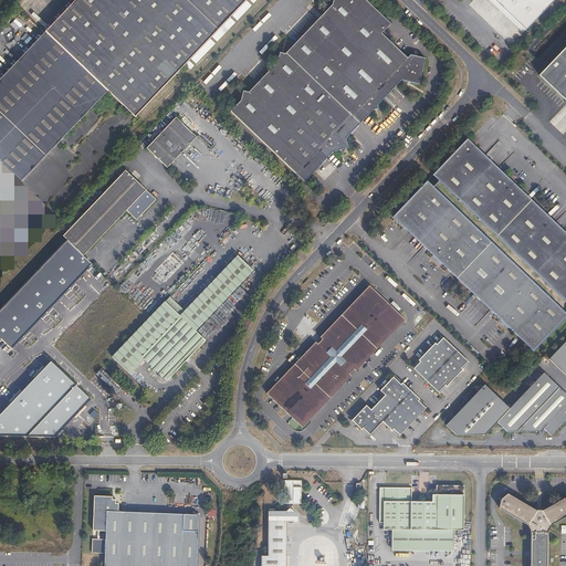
[(74,0),(0,79),(0,205),(70,132),(108,91),(136,116),(186,64),(245,0),(74,0)]
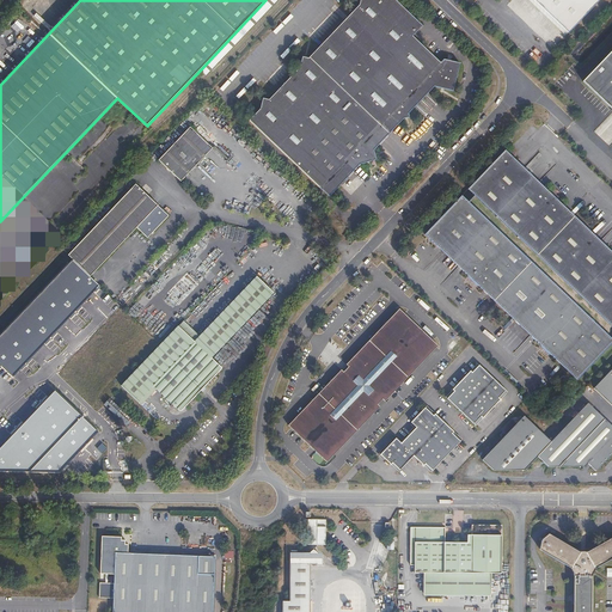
[(265,0),(201,69),(204,73),(271,0),(265,0)]
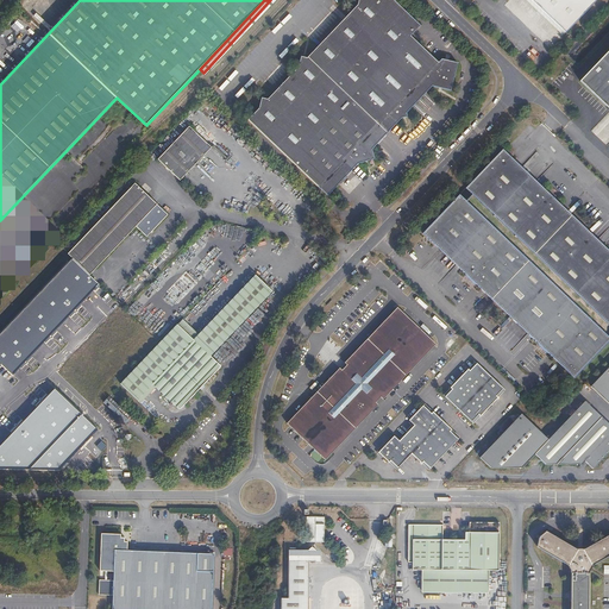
[(358,0),(357,6),(306,58),(301,57),(297,68),(268,100),(262,99),(258,110),(248,120),(327,196),(358,164),(375,159),(371,150),(401,119),(407,118),(406,114),(432,87),(450,92),(457,64),(440,61),(438,63),(409,37),(420,27),(390,0),(358,0)]
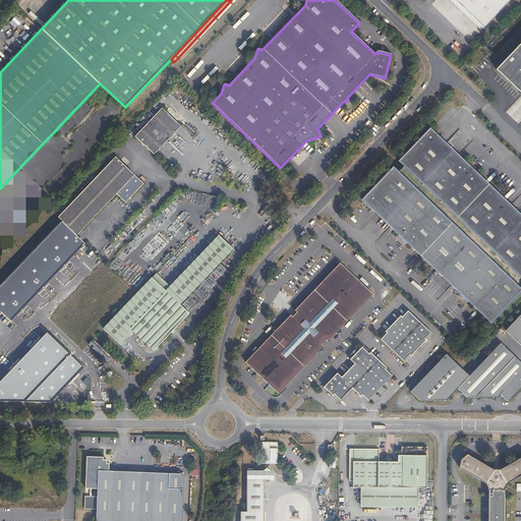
[(512,0),(461,0),(488,25),(512,0)]
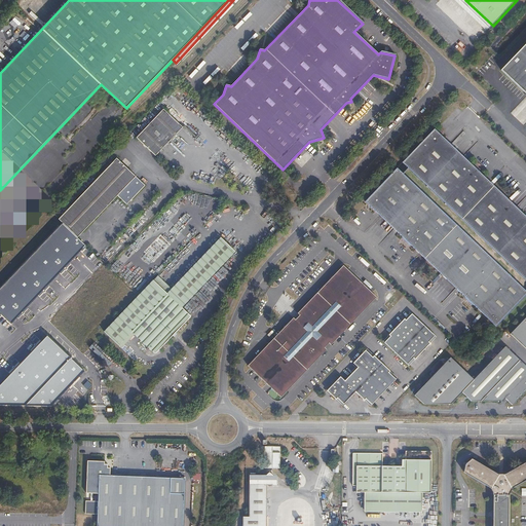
[(525,37),(505,59),(525,78),(525,37)]
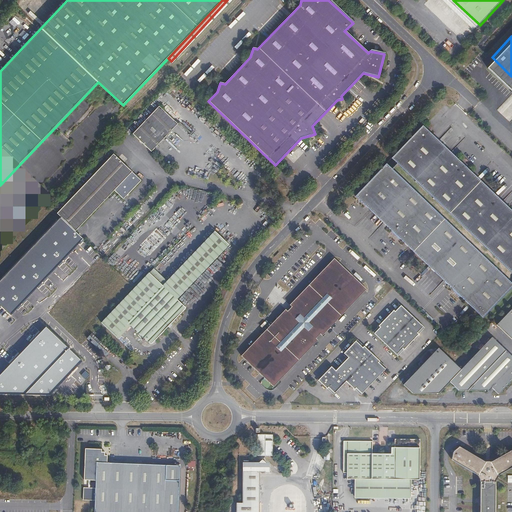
[(133,134),(151,152),(178,124),(159,106),(133,134)]
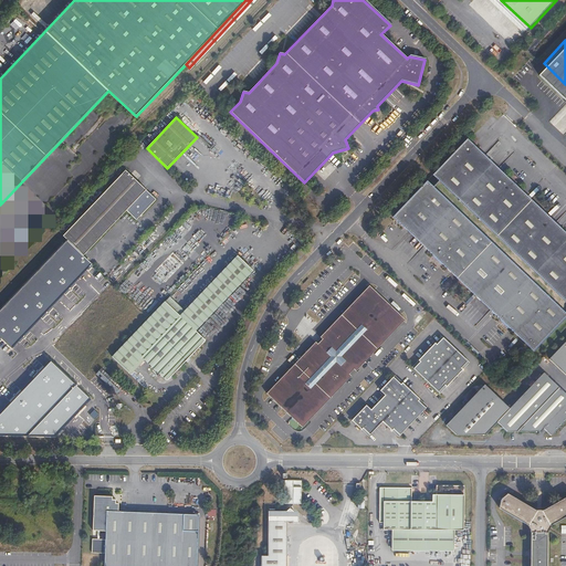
[(565,232),(469,139),(435,176),(565,301),(565,232)]
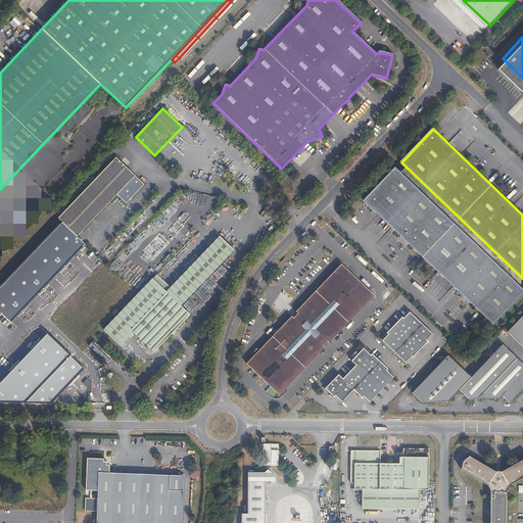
[(143,184),(115,157),(58,218),(62,222),(77,236),(117,194),(126,203),(143,184)]
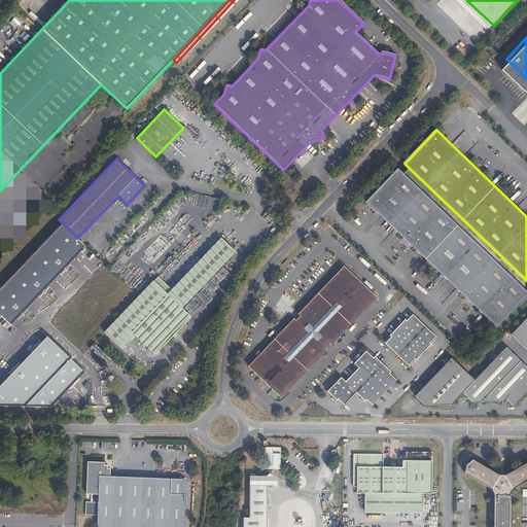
[(407,176),(399,170),(367,203),(497,327),(526,295),(526,290),(462,230),(462,229),(461,227),(444,212),(445,211),(444,210),(443,211),(426,195),(425,192),(425,194),(409,178),(409,177),(407,175),(407,176)]
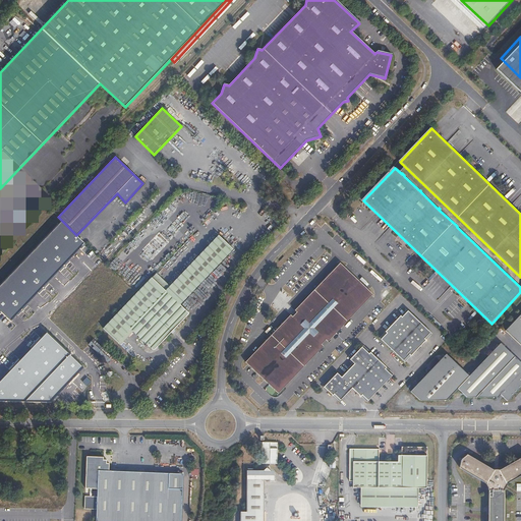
[(198,210),(188,200),(172,219),(182,229),(198,210)]
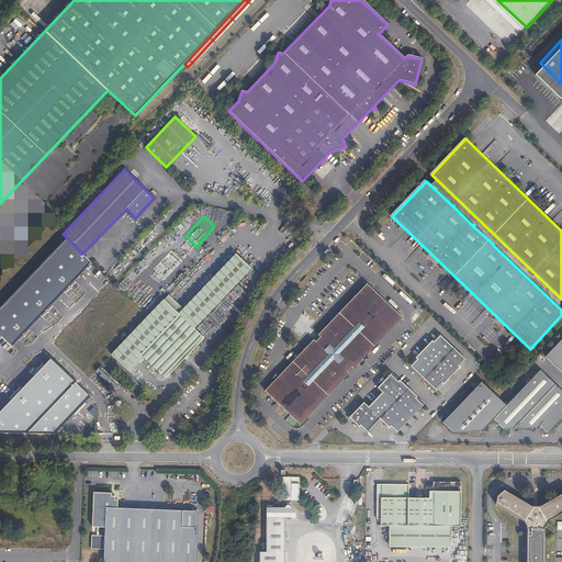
[(67,238),(0,308),(0,333),(1,335),(12,346),(91,262),(82,254),(67,238)]
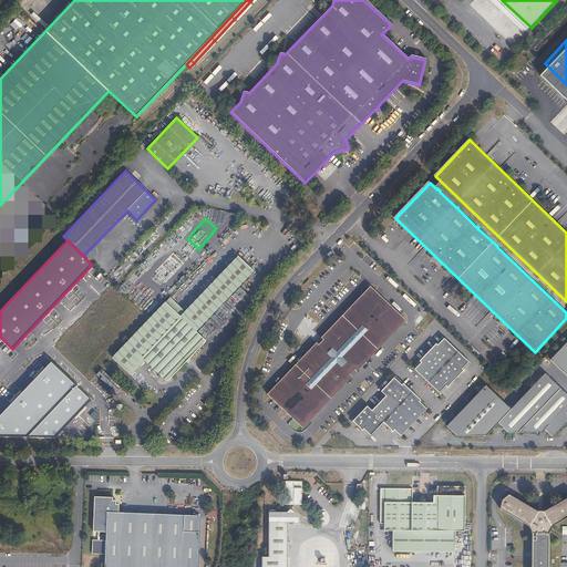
[(183,264),(172,253),(154,271),(165,282),(183,264)]
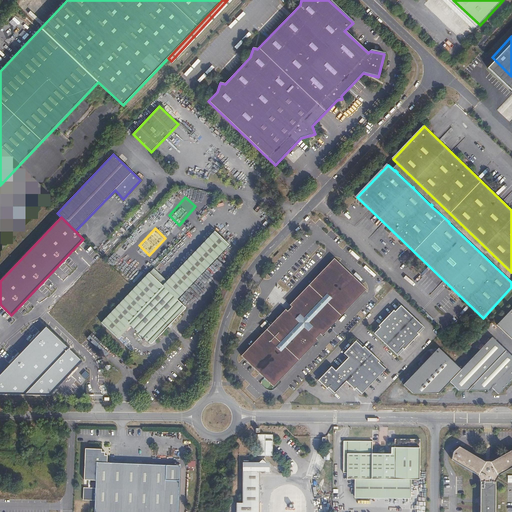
[(149,273),(101,324),(115,337),(128,323),(151,345),(186,308),(177,300),(229,245),(215,232),(163,286),(149,273)]
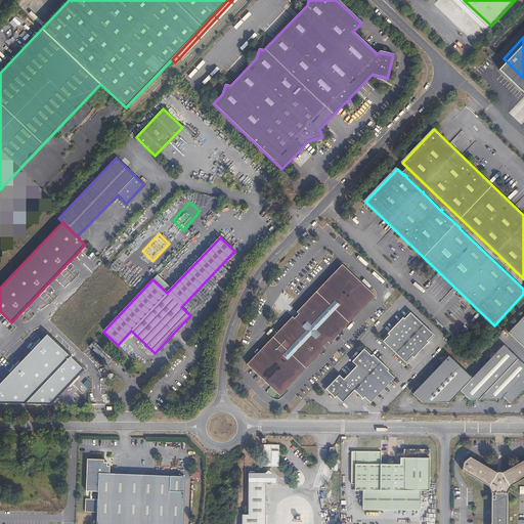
[(376,295),(342,263),(247,363),(280,395),(376,295)]
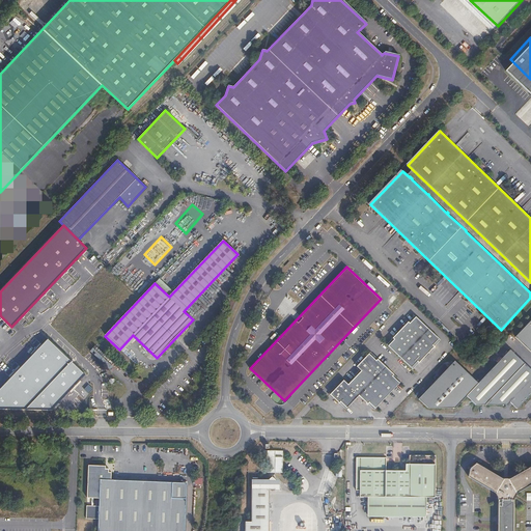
[(410,324),(408,323),(392,338),(393,340),(388,346),(411,368),(417,362),(418,363),(434,347),(432,345),(439,339),(415,316),(410,324)]
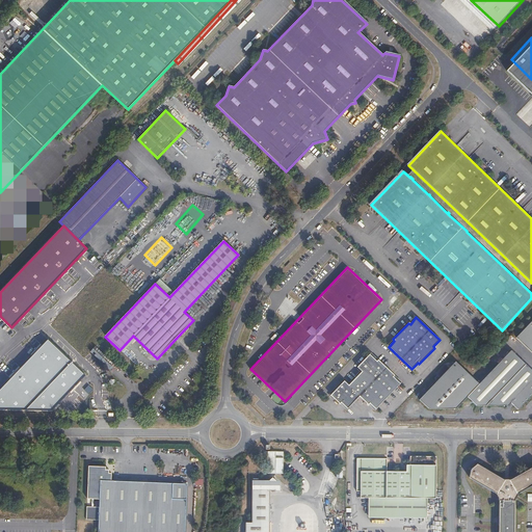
[(531,320),(516,338),(531,352),(531,320)]
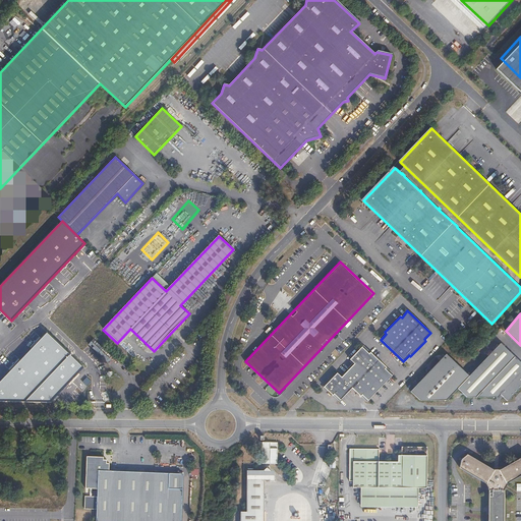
[(84,368),(47,333),(0,382),(0,401),(51,402),(84,368)]
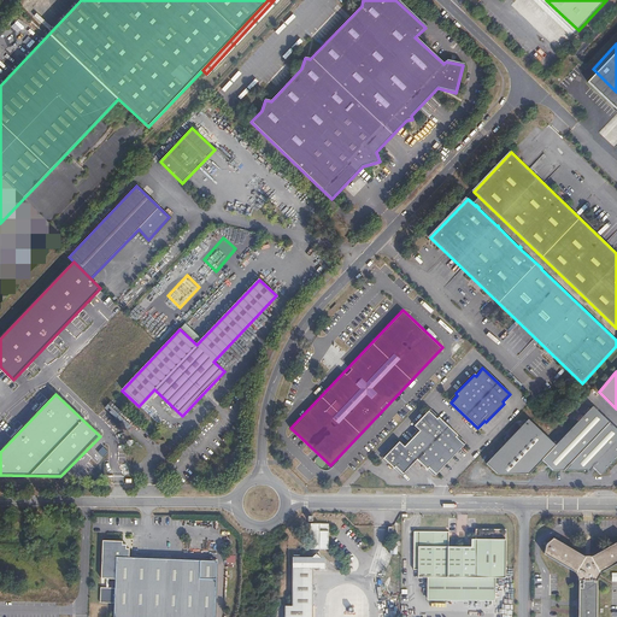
[(545,435),(505,476),(528,476),(541,462),(553,471),(586,471),(588,472),(592,468),(601,475),(616,457),(616,429),(593,407),(556,446),(545,435)]
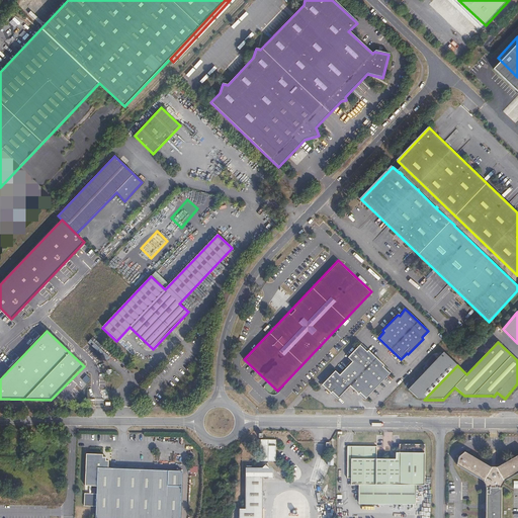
[(366,352),(359,345),(347,358),(352,362),(339,375),(335,371),(322,385),(331,394),(332,393),(338,399),(350,386),(358,395),(359,394),(365,399),(390,373),(382,367),(383,365),(367,351),(366,352)]
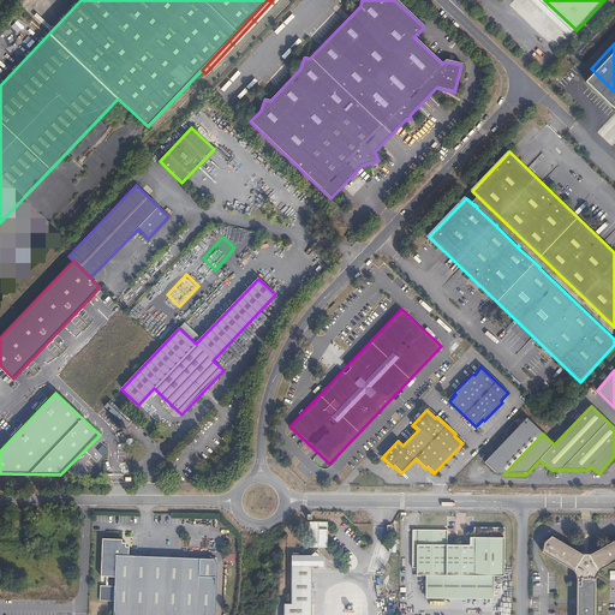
[(495,476),(503,475),(543,434),(526,419),(519,427),(514,422),(503,433),(509,437),(484,464),(495,476)]
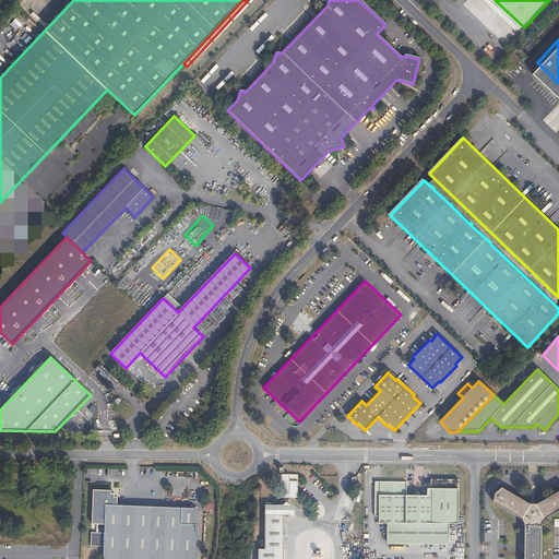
[(93,405),(88,409),(94,414),(98,409),(93,405)]
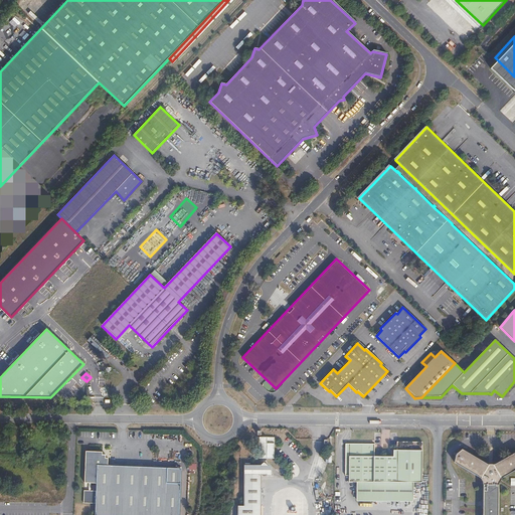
[(256,458),(273,459),(274,437),(258,437),(256,458)]
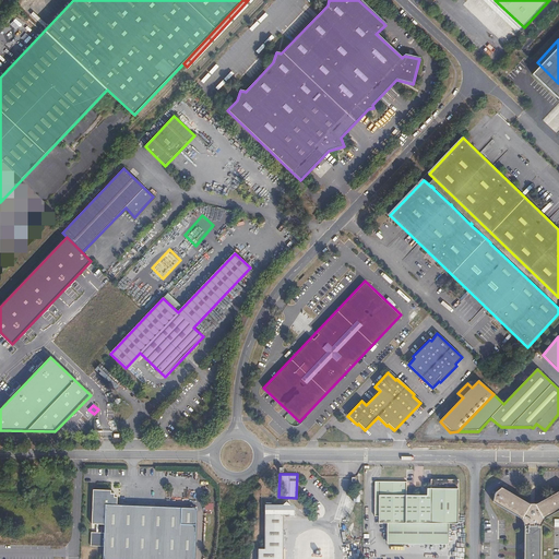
[(406,482),(376,482),(375,516),(379,516),(379,523),(388,523),(388,543),(449,543),(450,524),(458,523),(458,480),(431,479),(430,489),(427,489),(427,496),(406,496),(406,482)]
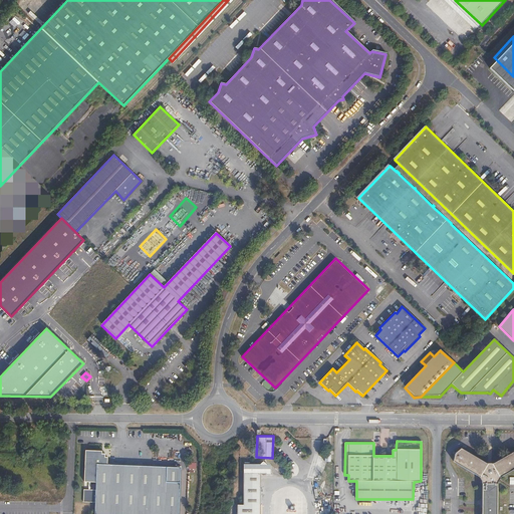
[(85,449),(83,481),(95,481),(93,513),(178,513),(181,468),(107,464),(107,457),(104,456),(102,455),(102,453),(101,450),(85,449)]
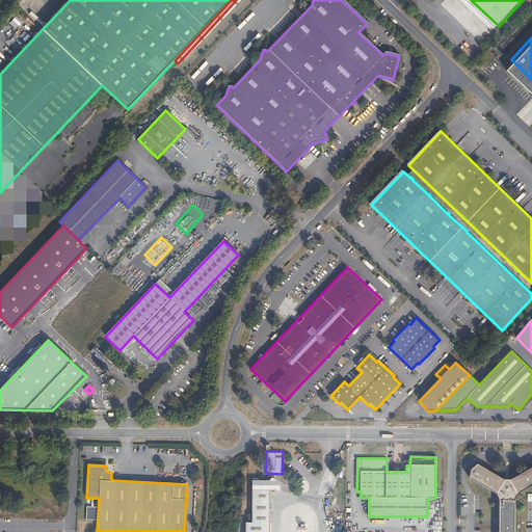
[(479,466),(472,471),(471,478),(496,494),(500,500),(501,501),(500,504),(499,531),(514,531),(515,504),(514,504),(515,501),(521,494),(531,485),(531,468),(513,480),(504,480),(479,466)]
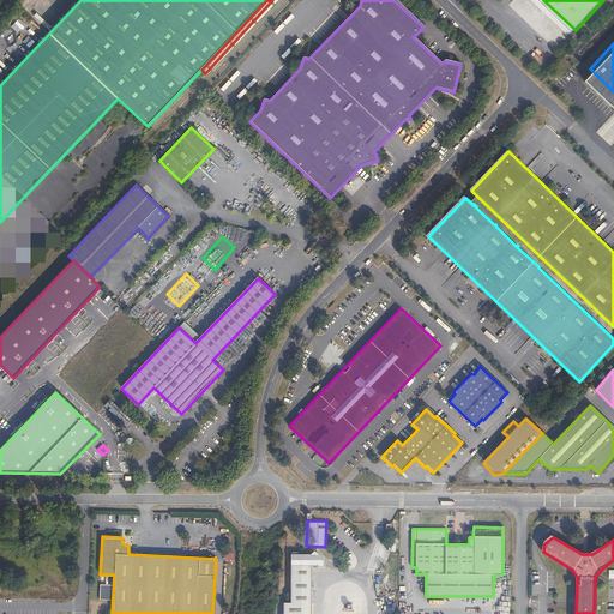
[(320,558),(318,557),(314,552),(311,555),(292,555),(290,603),(283,603),(283,613),(311,613),(312,566),(318,566),(318,560),(320,558)]
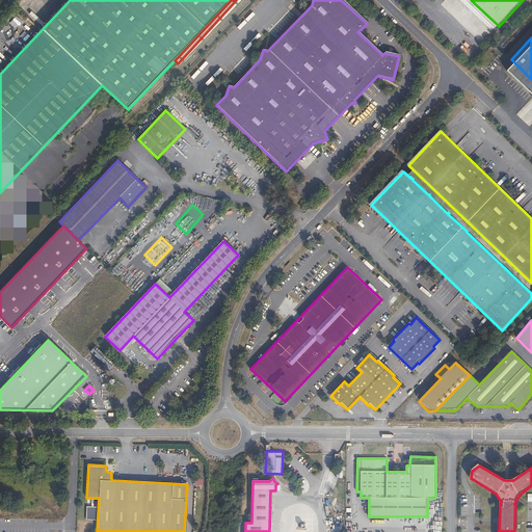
[(432,522),(432,530),(430,530),(429,531),(442,531),(442,521),(432,522)]
